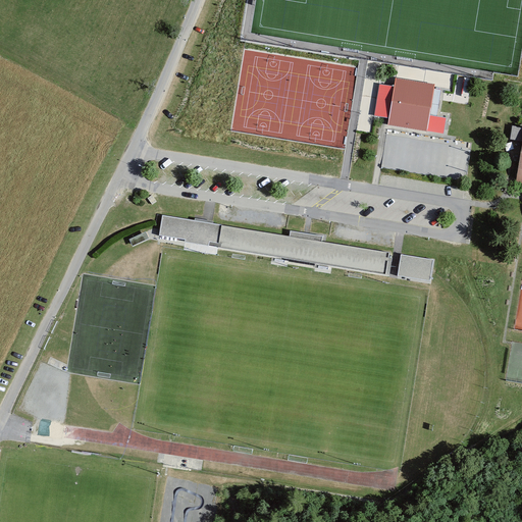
[(389,119),(387,126),(427,133),(430,116),(435,85),(396,79),(394,87),(379,85),(374,117),(389,119)]
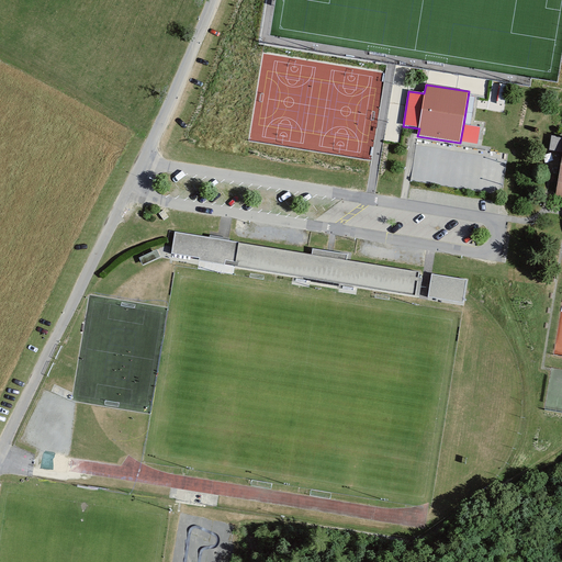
[(481,127),(463,125),(460,143),(478,145),(481,127)]
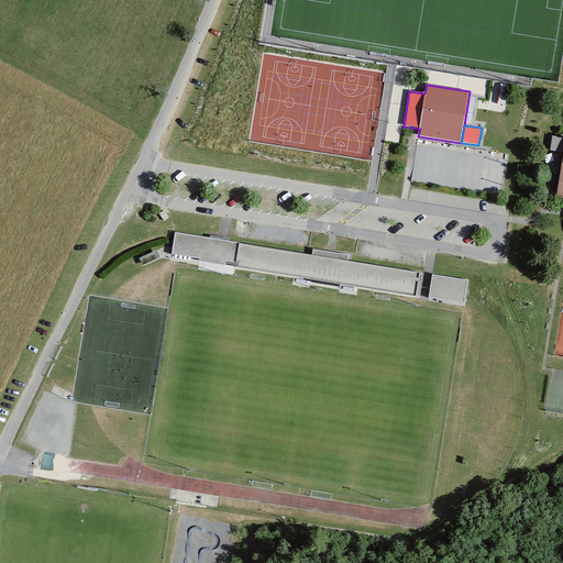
[(553,135),(551,148),(560,151),(562,138),(553,135)]
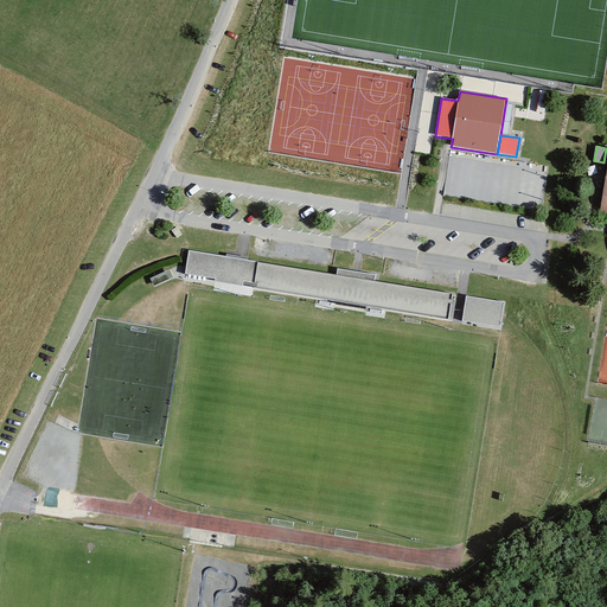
[(183,235),(177,228),(172,231),(177,238),(183,235)]
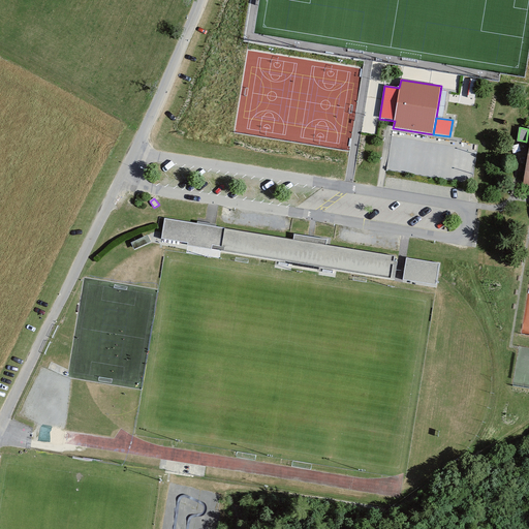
[(394,261),(395,256),(325,245),(327,240),(294,235),(293,240),(164,219),(161,239),(188,243),(187,246),(211,250),(395,279),(398,262),(394,261)]
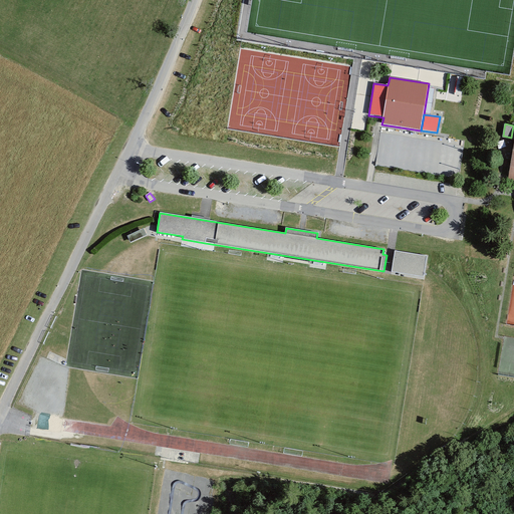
[(392,273),(424,277),(425,267),(427,256),(395,252),(392,273)]
